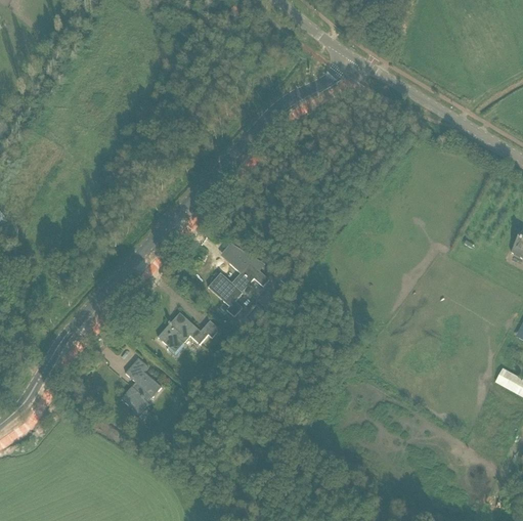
[(238,16),(244,11),(236,3),(231,8),(238,16)]
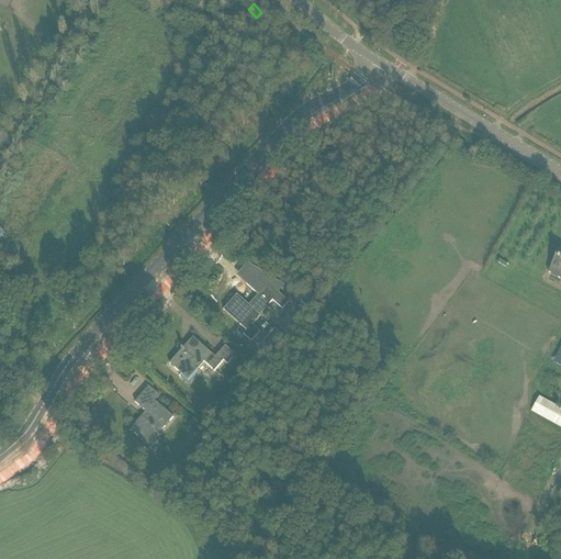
[(0,246),(11,237),(0,225),(0,246)]
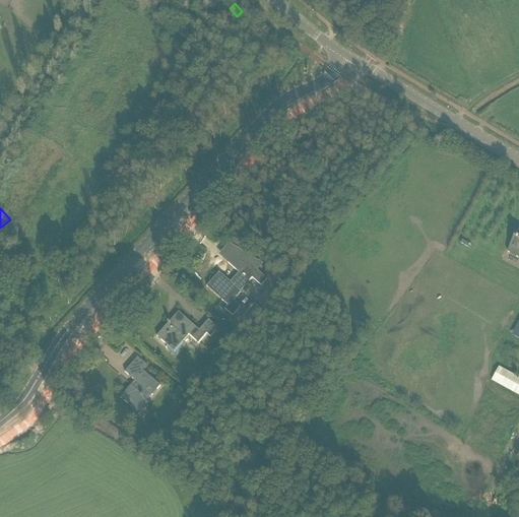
[(508,245),(506,249),(518,256),(518,227),(508,245)]
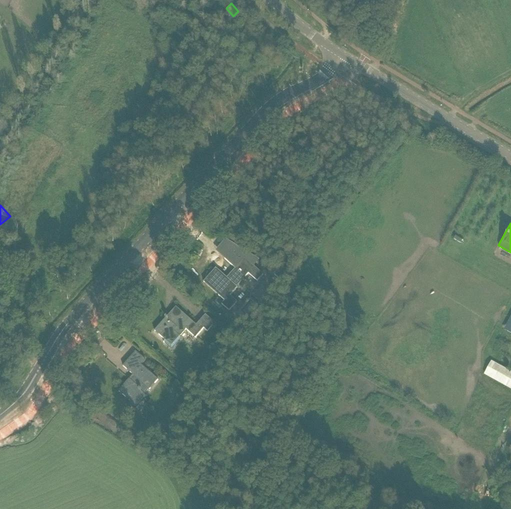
[(215,266),(202,280),(223,299),(220,302),(228,308),(236,299),(229,293),(236,285),(235,284),(247,271),(256,279),(262,272),(243,256),(246,253),(233,245),(223,256),(234,266),(226,276),(215,266)]
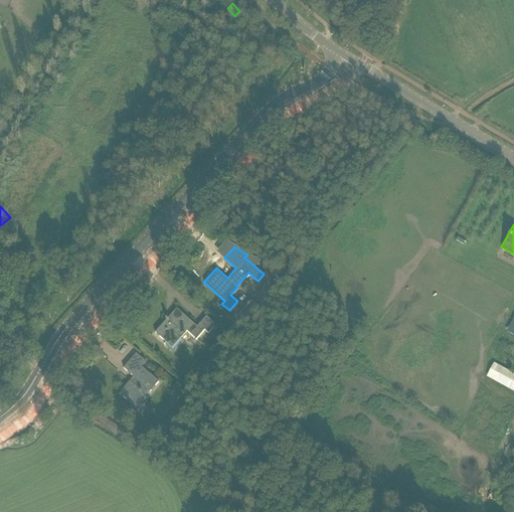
[(163,342),(164,342),(171,348),(181,338),(179,336),(186,329),(195,337),(203,328),(207,331),(214,323),(205,315),(196,325),(176,307),(154,331),(165,340),(163,342)]
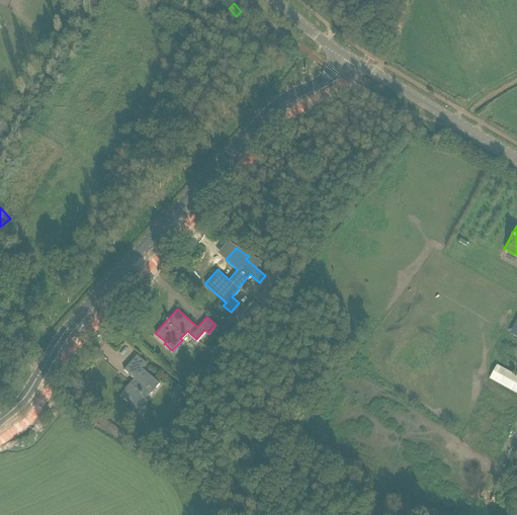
[(118,394),(135,407),(149,391),(150,392),(159,381),(142,366),(146,362),(136,353),(123,368),(136,378),(132,382),(130,381),(118,394)]
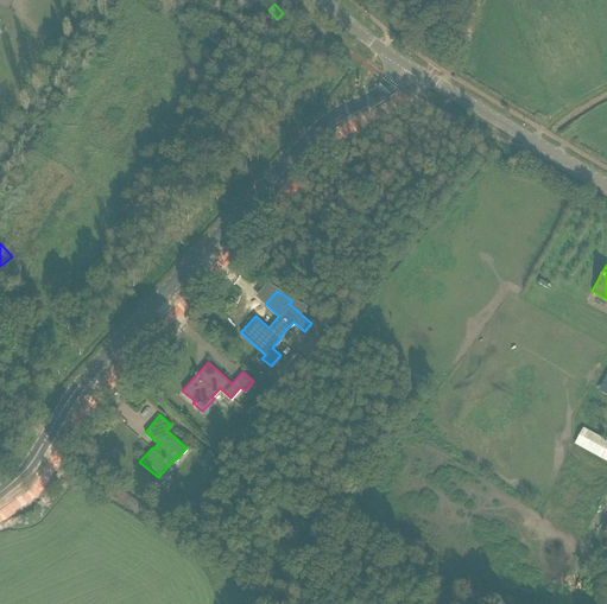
[(574,442),(606,459),(606,438),(582,425),(574,442)]
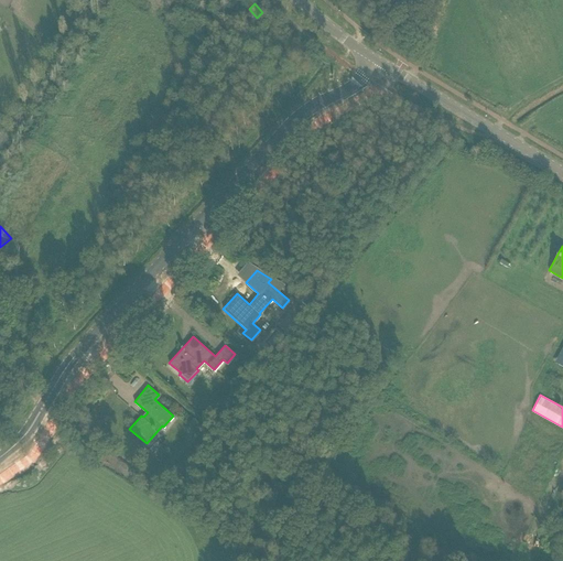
[(86,412),(79,419),(86,424),(91,418),(86,412)]
